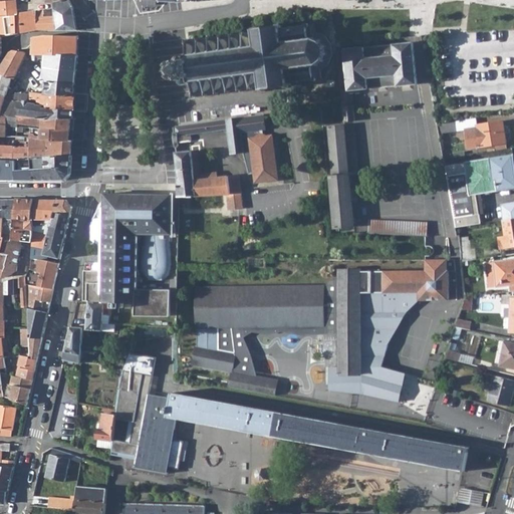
[(0,0),(0,35),(1,35),(1,36),(6,36),(19,33),(33,30),(41,29),(77,29),(75,17),(55,16),(44,16),(43,10),(17,14),(15,0),(0,0)]
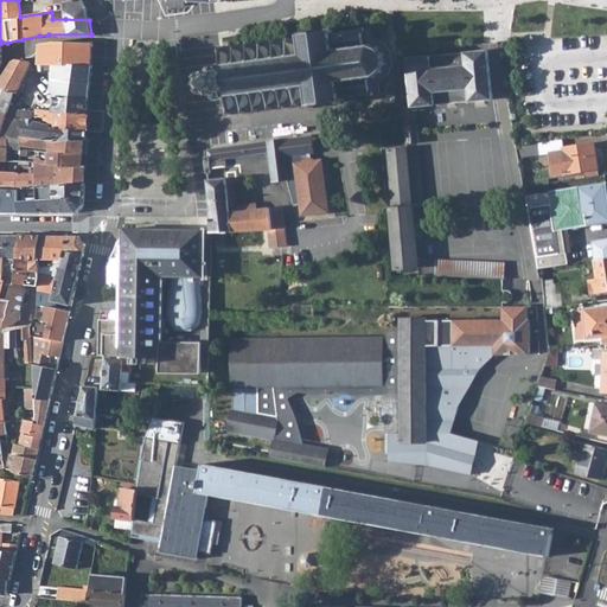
[(72,0),(63,2),(65,19),(89,20),(85,8),(84,6),(83,4),(81,0),(72,0)]
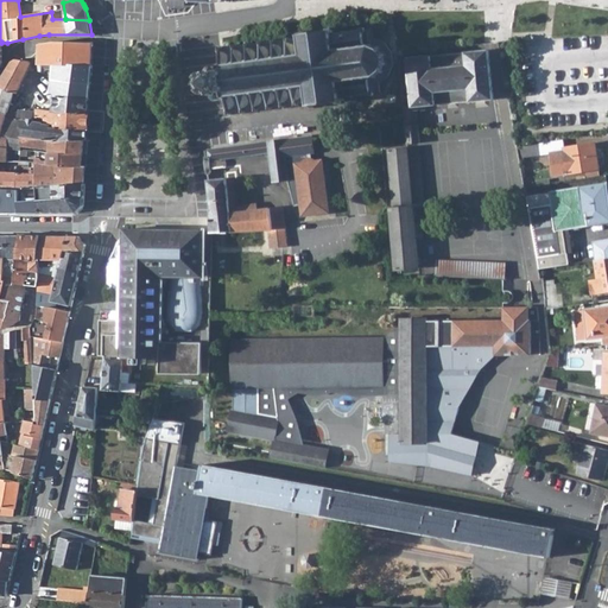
[(331,30),(331,26),(328,27),(328,30),(317,32),(304,33),(304,31),(301,31),(301,33),(298,35),(298,37),(302,36),(302,38),(291,39),(290,37),(287,37),(287,39),(277,42),(277,38),(273,38),(274,42),(264,43),(264,40),(260,40),(260,44),(251,45),(249,42),(247,42),(248,45),(238,46),(236,44),(234,44),(234,46),(222,49),(222,45),(220,46),(220,49),(217,49),(217,52),(220,52),(222,65),(221,65),(221,71),(220,71),(220,68),(217,65),(211,65),(211,73),(210,73),(209,69),(207,69),(207,74),(202,74),(203,76),(206,78),(207,82),(208,87),(204,89),(204,92),(210,90),(210,95),(214,94),(214,96),(217,101),(222,100),(225,96),(227,95),(228,109),(226,109),(226,112),(229,112),(229,115),(232,114),(232,112),(244,109),(244,113),(246,113),(246,109),(257,108),(257,112),(259,111),(259,108),(270,107),(270,109),(272,109),(272,106),(283,105),(283,108),(286,107),(285,105),(296,103),(296,106),(299,106),(299,102),(310,101),(311,102),(308,102),(308,106),(311,105),(311,108),(314,108),(314,105),(339,101),(339,105),(342,105),(341,101),(344,101),(343,99),(341,99),(341,96),(349,96),(349,99),(352,99),(352,95),(368,93),(368,95),(369,96),(371,96),(372,96),(374,95),(374,93),(380,92),(379,83),(388,76),(393,65),(391,51),(385,43),(373,37),(372,29),(366,30),(365,27),(363,27),(362,26),(361,27),(360,27),(360,29),(360,30),(343,32),(343,30),(341,30),(341,32),(331,33),(331,32),(335,32),(335,30),(331,30)]
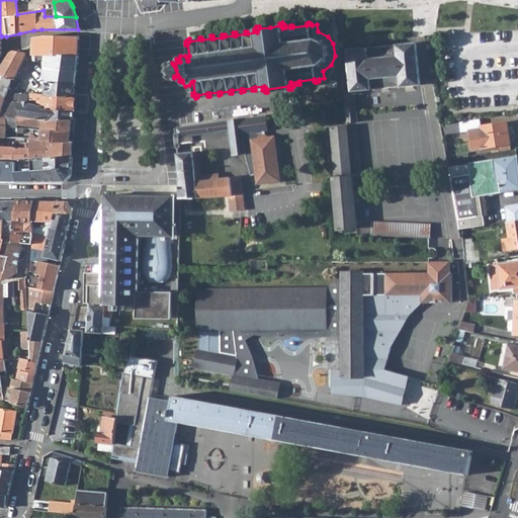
[(33,37),(33,53),(45,54),(78,56),(78,35),(45,34),(35,35),(33,37)]
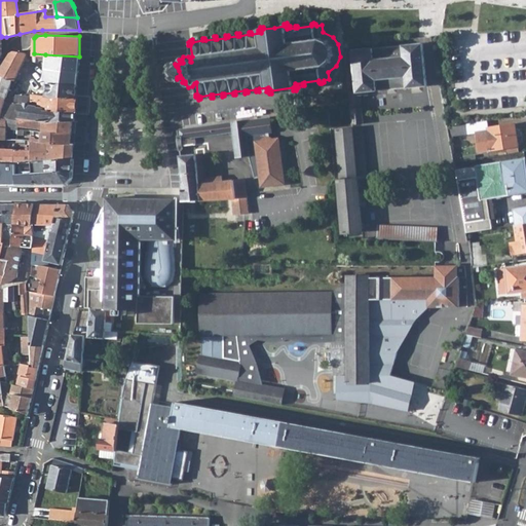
[(351,50),(360,91),(360,92),(363,91),(377,90),(377,89),(406,87),(407,87),(426,85),(422,43),(402,45),(402,46),(391,46),(372,49),(372,47),(351,50)]
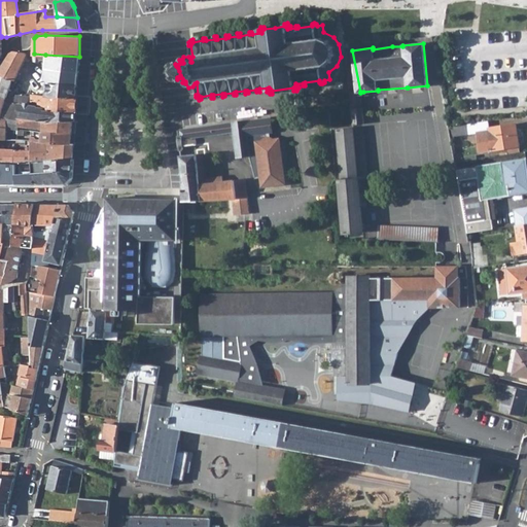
[(9,54),(0,68),(0,74),(11,78),(10,82),(13,83),(14,80),(14,79),(27,56),(25,53),(14,51),(12,51),(9,54)]
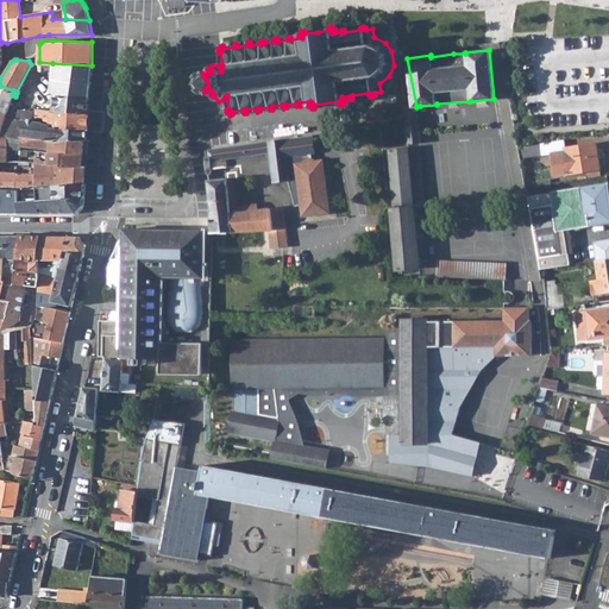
[(52,69),(52,79),(90,83),(92,66),(52,63),(52,69)]
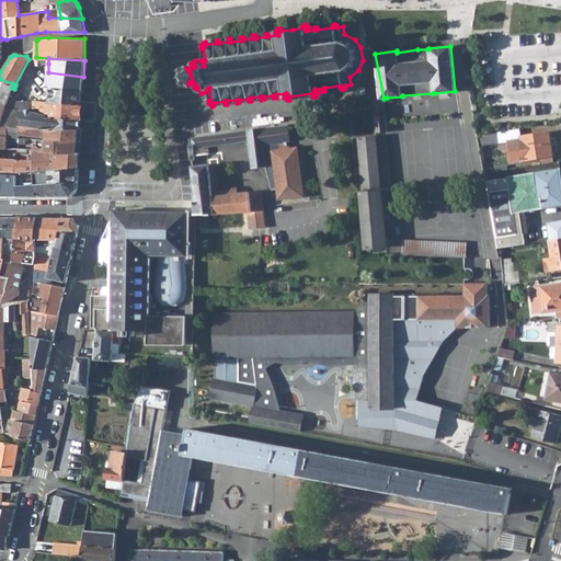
[(48,72),(46,89),(49,89),(49,88),(81,91),(83,77),(48,72)]
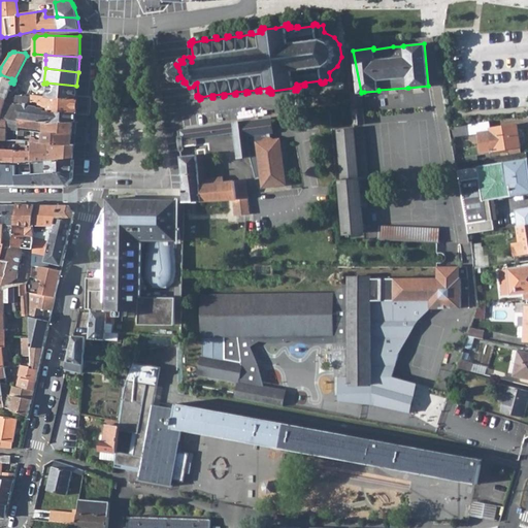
[(0,96),(6,98),(10,83),(11,78),(0,74),(0,96)]
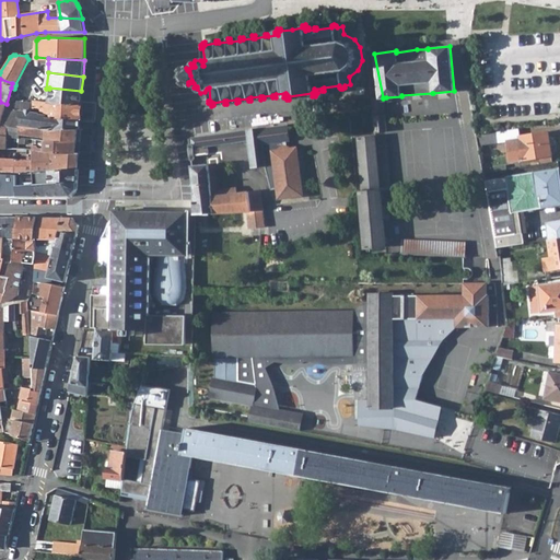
[(49,89),(48,102),(81,104),(81,91),(49,88),(49,89)]
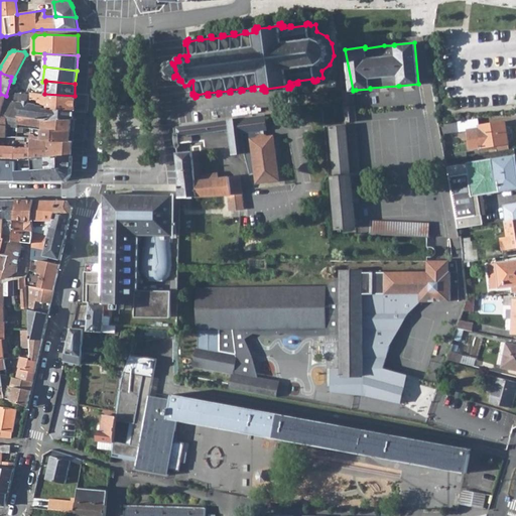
[(343,91),(342,91),(344,106),(356,105),(356,90),(353,91),(353,90),(343,91)]
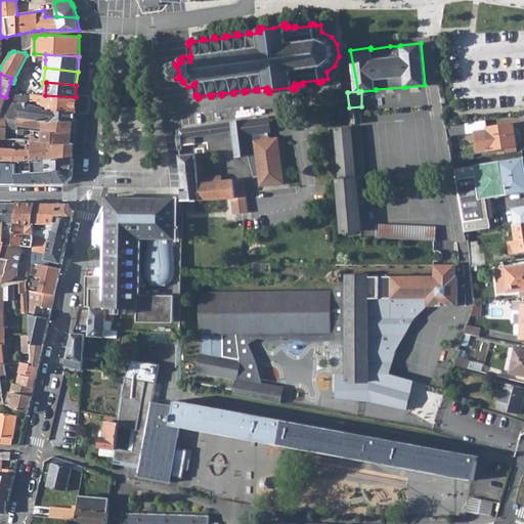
[(31,93),(31,95),(31,98),(41,99),(40,104),(47,105),(47,108),(76,111),(76,97),(45,95),(31,93)]
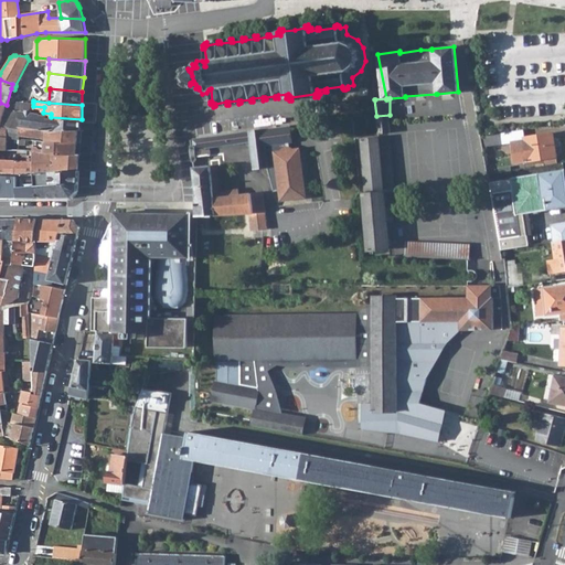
[(19,102),(18,110),(19,110),(20,125),(46,129),(78,129),(78,130),(81,130),(82,119),(51,117),(51,114),(43,113),(44,107),(33,106),(33,103),(19,102)]
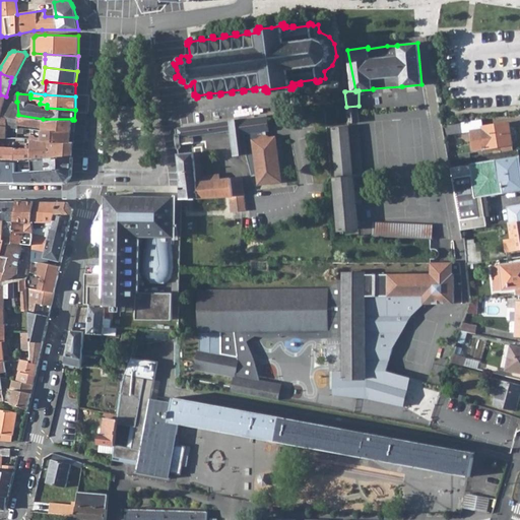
[(16,102),(9,101),(10,118),(18,120),(18,124),(43,127),(43,129),(72,130),(72,120),(72,119),(43,119),(18,115),(17,102),(16,102)]
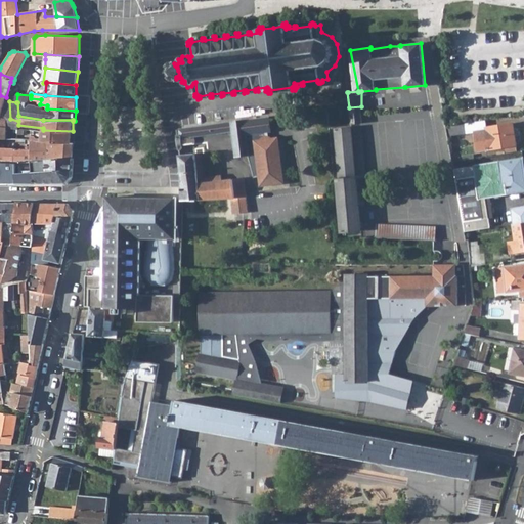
[(361,106),(349,107),(350,124),(350,125),(351,125),(361,123),(361,106)]
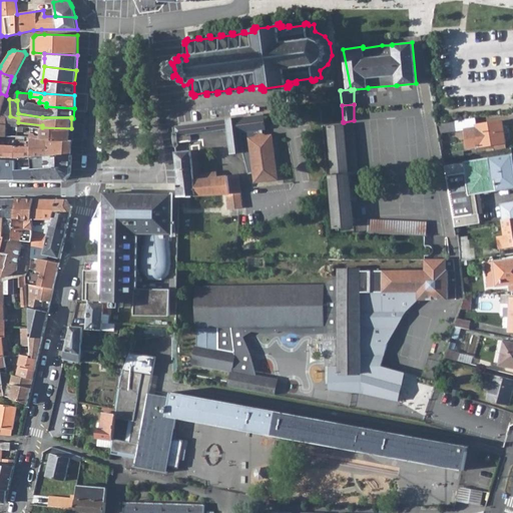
[(196,124),(175,127),(175,132),(177,132),(177,134),(227,128),(230,152),(235,152),(243,151),(240,131),(261,129),(265,128),(263,115),(196,124)]
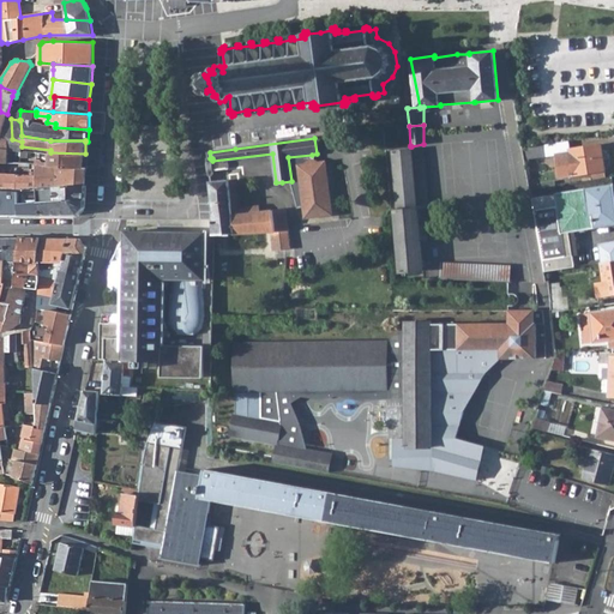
[(567,140),(543,145),(543,146),(546,156),(554,155),(570,152),(569,150),(567,140)]
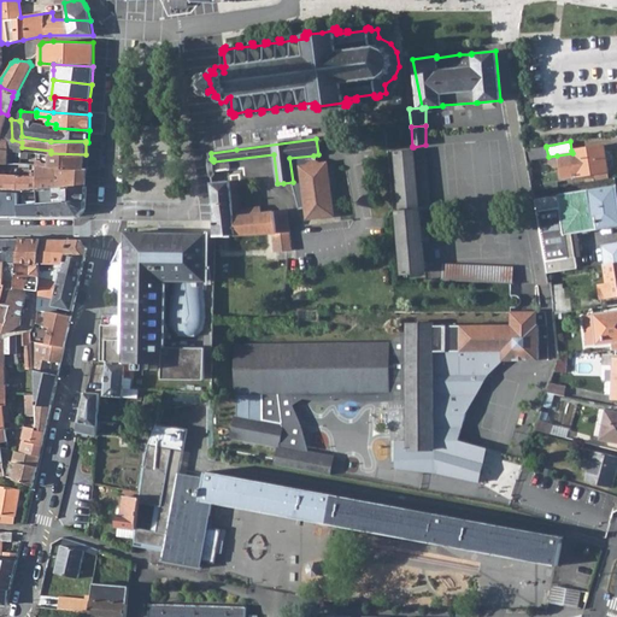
[(573,153),(557,156),(562,180),(607,172),(604,146),(571,151),(573,153)]
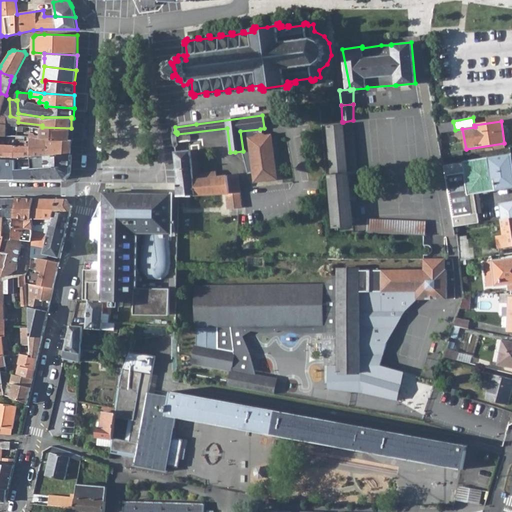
[(455,130),(453,122),(438,124),(439,133),(455,130)]
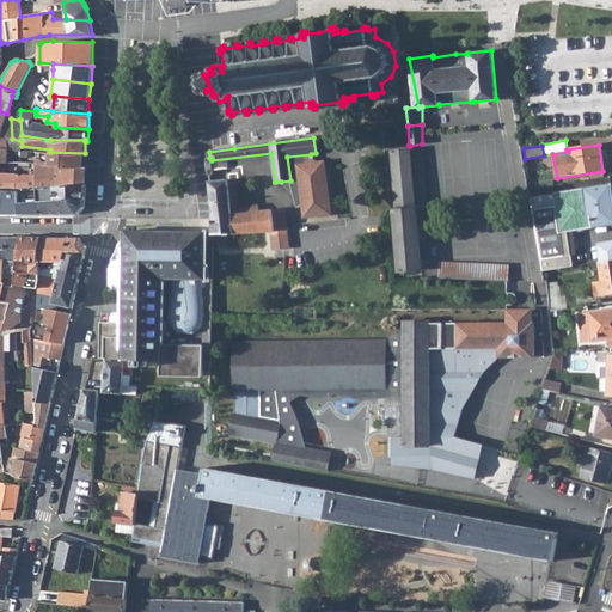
[(0,147),(0,161),(12,161),(17,163),(19,163),(19,160),(16,158),(8,157),(8,148),(0,147)]
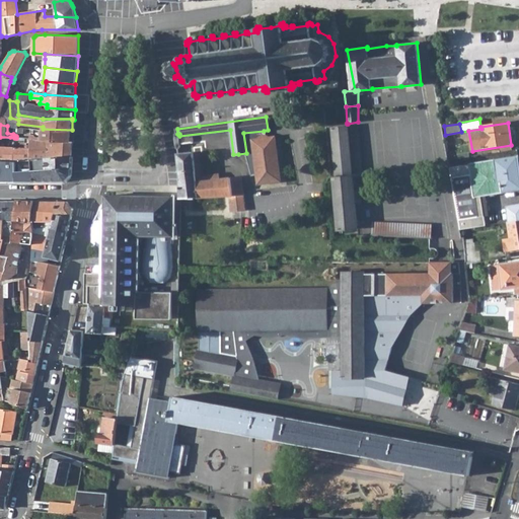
[(358,126),(348,127),(353,176),(362,175),(361,161),(358,126)]
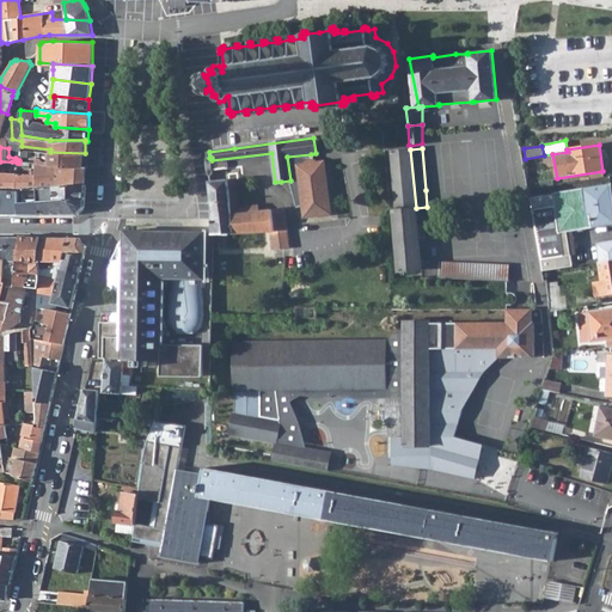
[(416,208),(410,150),(391,152),(396,209),(392,210),(398,273),(421,270),(415,208),(416,208)]
